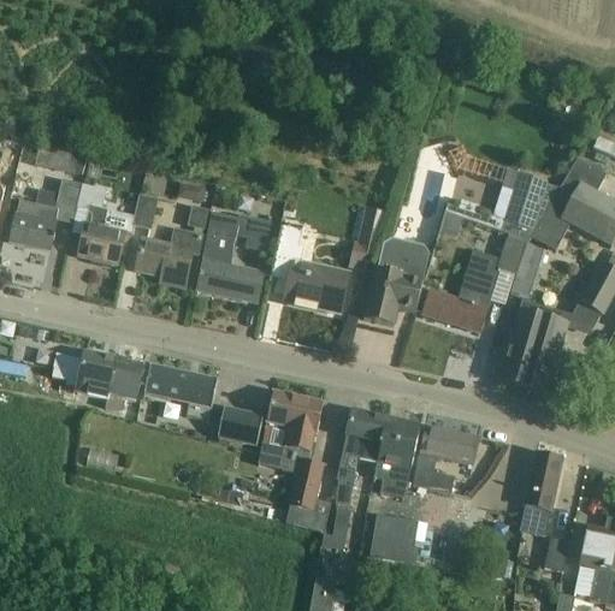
[(539,220),(531,235),(556,248),(569,223),(609,244),(614,233),(614,201),(596,190),(605,173),(577,158),(560,187),(547,207),(539,220)]
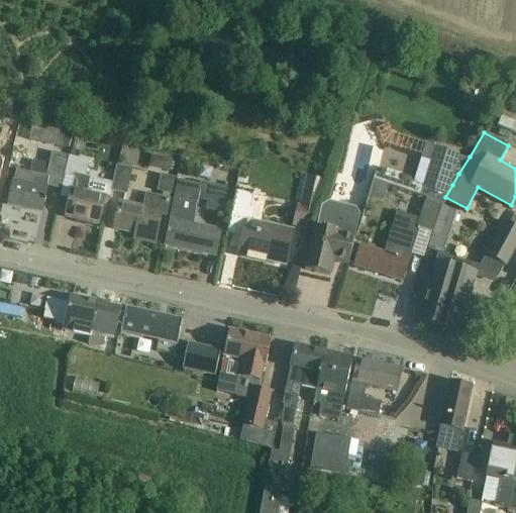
[(430,142),(417,183),(422,184),(419,193),(426,195),(425,198),(438,203),(439,199),(442,199),(443,200),(445,197),(452,185),(458,174),(470,157),(458,154),(459,151),(430,142)]
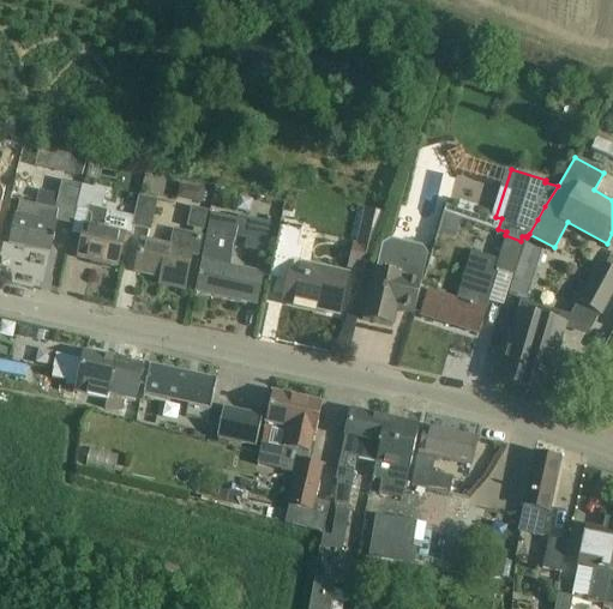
[(76,205),(82,182),(60,178),(55,200),(76,205)]
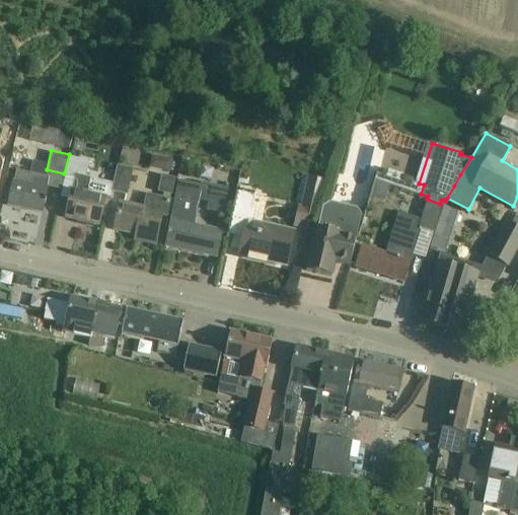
[(75,176),(70,198),(66,215),(97,223),(104,194),(108,195),(111,182),(88,177),(89,176),(85,175),(89,159),(69,154),(64,173),(75,176)]
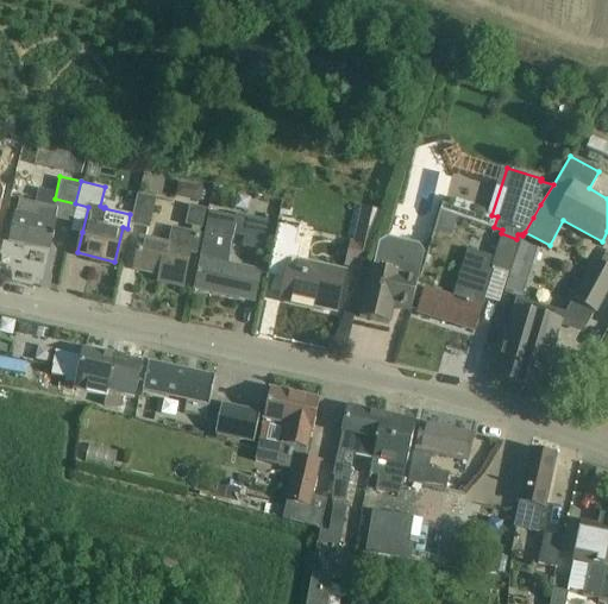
[(155,196),(136,193),(130,222),(149,227),(155,196)]
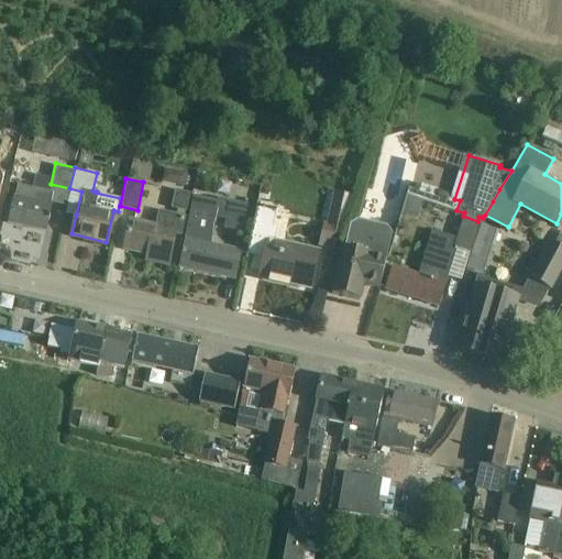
[(44,228),(53,190),(32,186),(32,185),(17,183),(9,220),(44,228)]
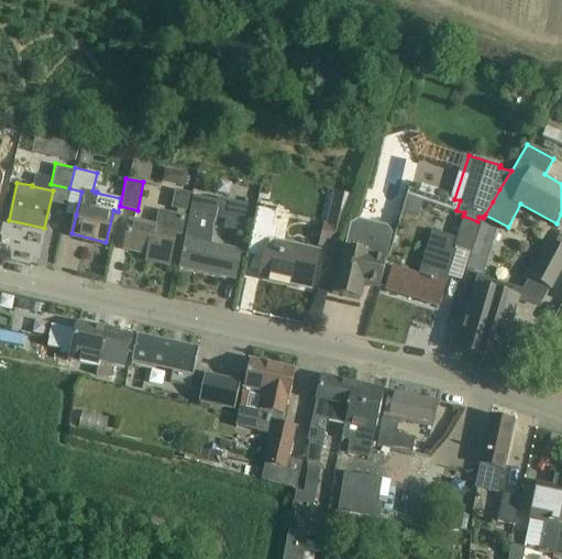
[(174,188),(173,196),(169,206),(185,209),(189,192),(174,187),(174,188)]
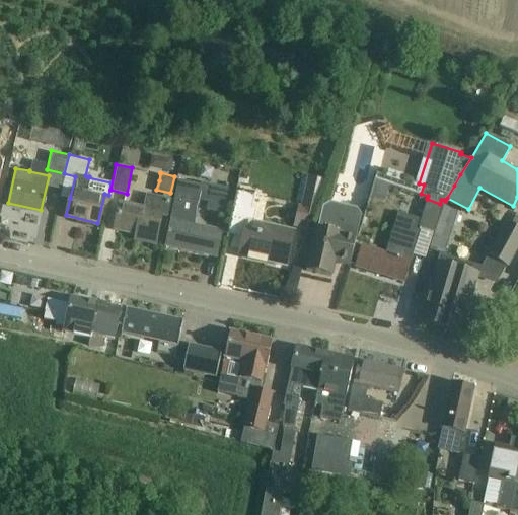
[(201,186),(199,185),(179,180),(171,219),(170,218),(165,243),(195,249),(196,244),(217,248),(221,230),(193,224),(199,195),(201,186)]
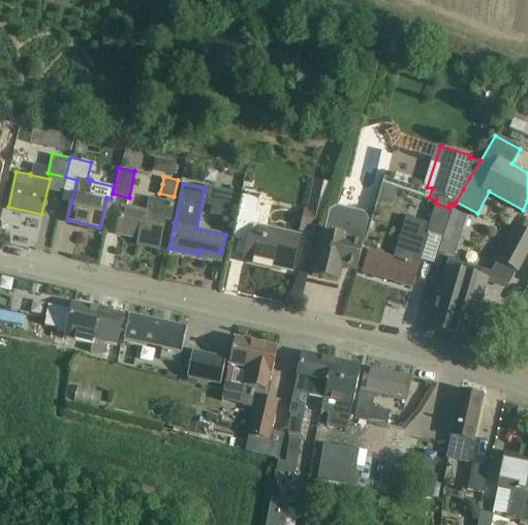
[(238,206),(241,192),(204,184),(203,188),(205,189),(203,198),(238,206)]
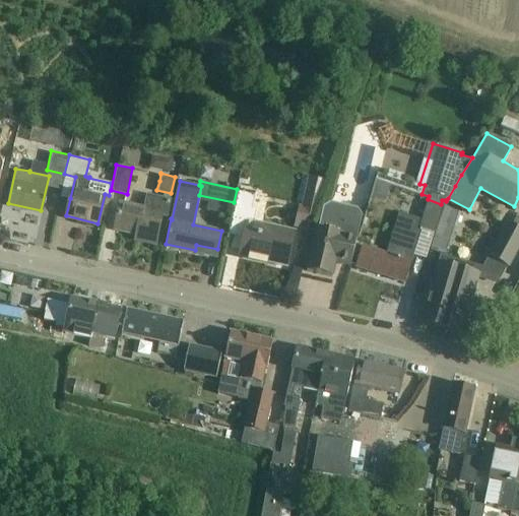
[(237,189),(234,202),(229,224),(226,237),(228,237),(229,232),(244,235),(240,251),(273,258),(272,261),(285,264),(294,230),(274,226),(251,220),(254,210),(251,209),(255,193),(237,189)]
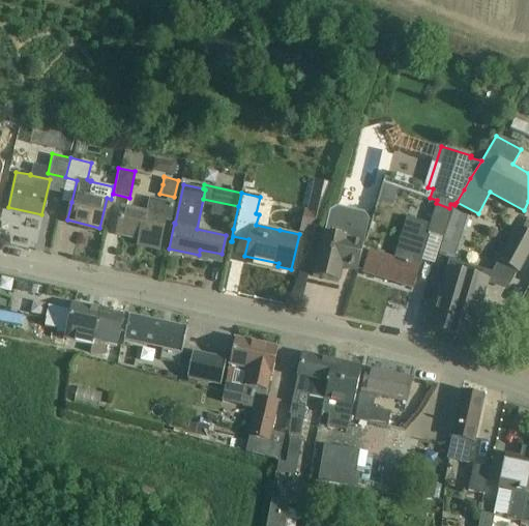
[(144,242),(158,245),(165,217),(169,217),(172,203),(150,198),(147,212),(121,206),(116,231),(146,237),(144,242)]
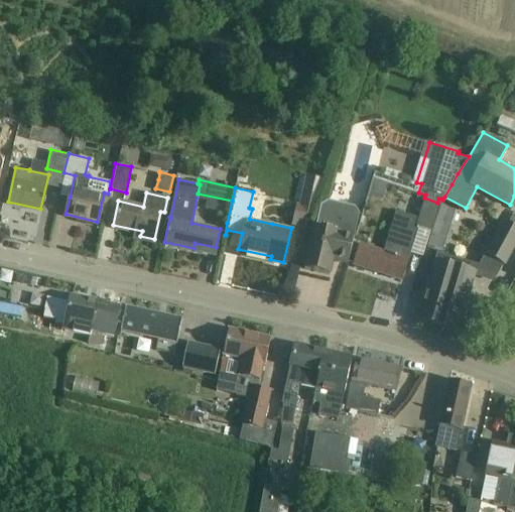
[(429,228),(437,203),(424,198),(415,223),(429,228)]
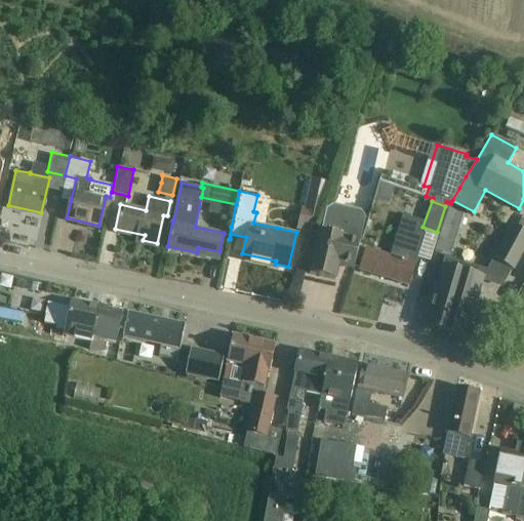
[(354,266),(360,237),(365,216),(361,209),(332,202),(323,206),(309,272),(334,277),(338,262),(354,266)]
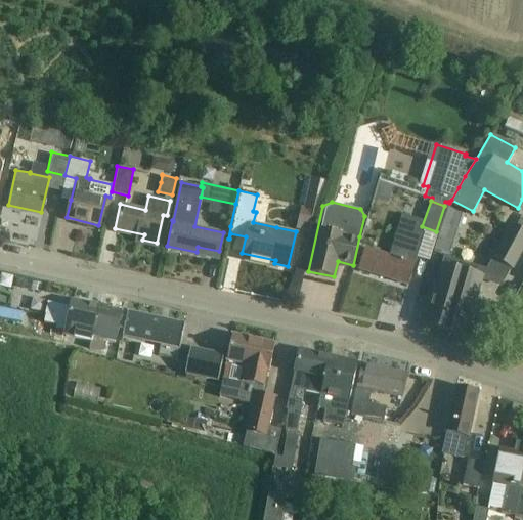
[(301,205),(296,227),(308,230),(316,209),(303,206),(301,205)]
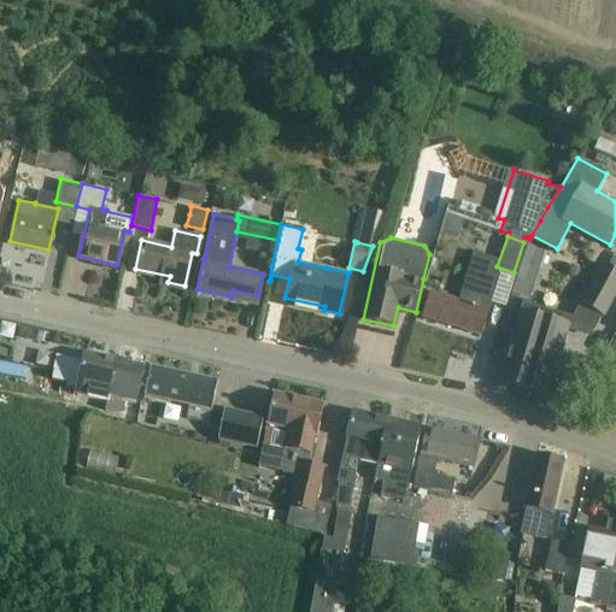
[(526,243),(510,294),(528,300),(544,249),(526,243)]
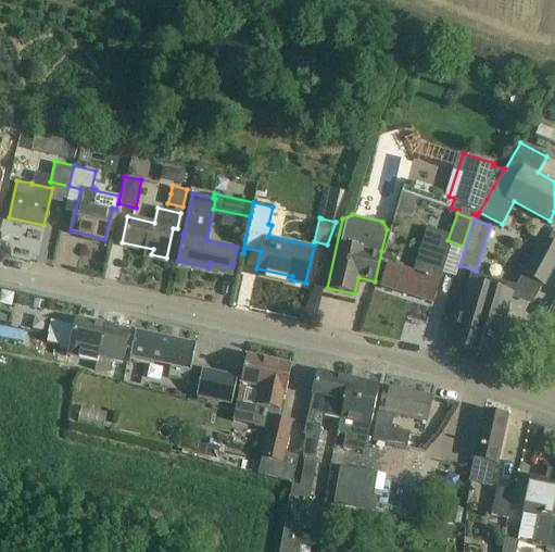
[(388,261),(387,263),(380,284),(431,300),(449,246),(443,245),(448,234),(427,227),(414,270),(388,261)]
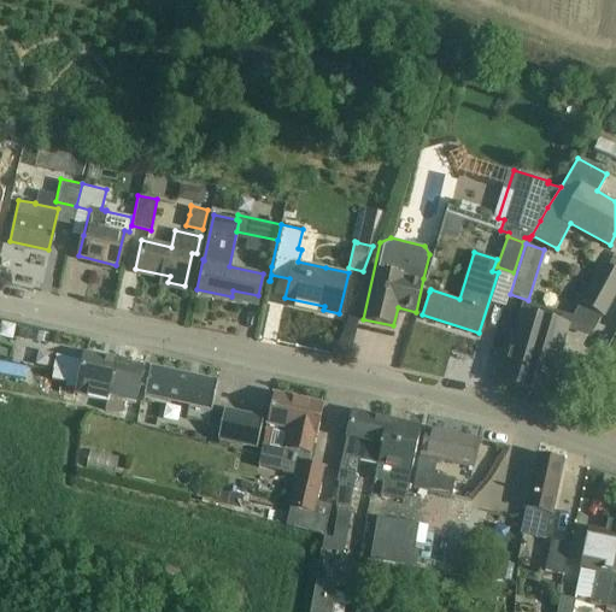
[(615,269),(603,262),(580,302),(603,315),(615,288),(615,269)]
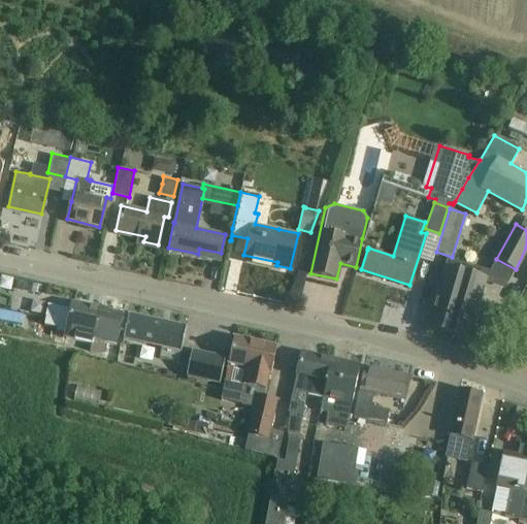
[(443,264),(426,326),(468,338),(487,276),(443,264)]
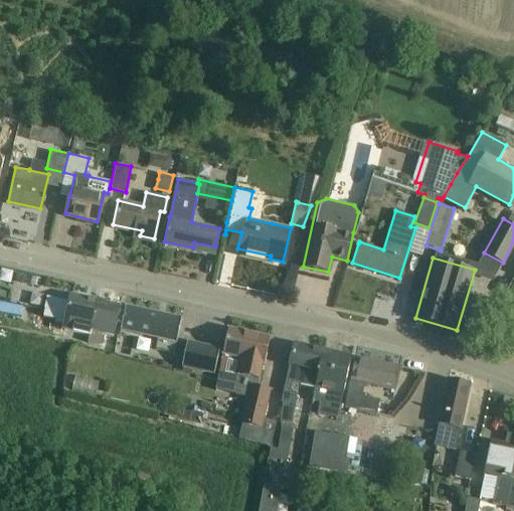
[(34,273),(32,281),(39,283),(41,275),(34,273)]
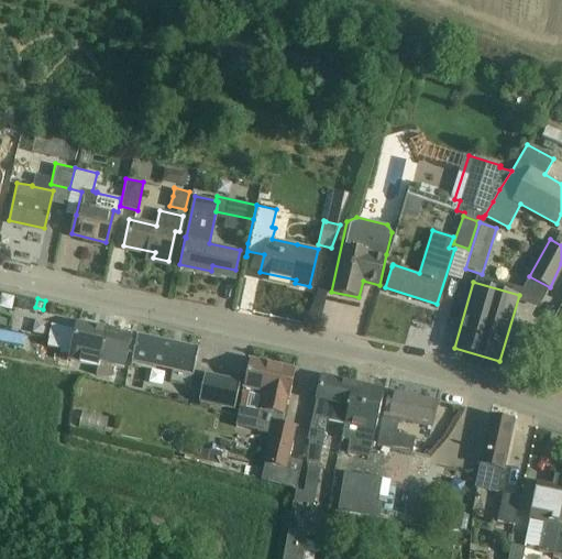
[(98,365),(106,328),(76,321),(75,329),(51,324),(46,344),(47,344),(47,346),(59,348),(58,352),(69,354),(68,358),(96,364),(98,365)]
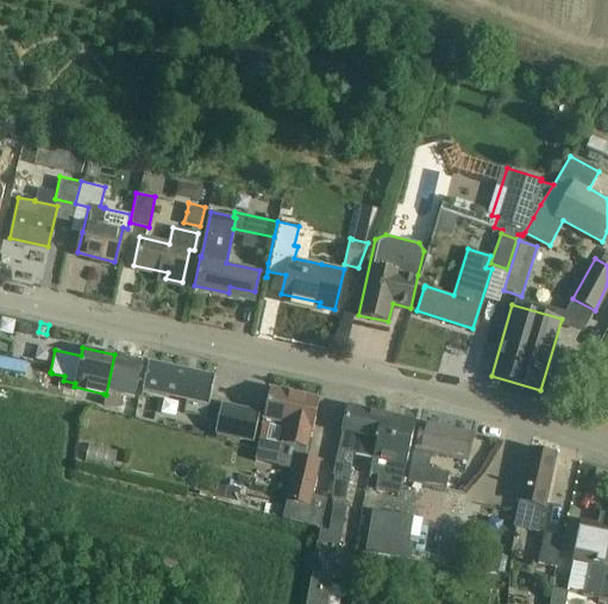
[(106,395),(104,394),(102,402),(119,406),(123,394),(132,396),(135,383),(139,360),(114,354),(106,395)]
